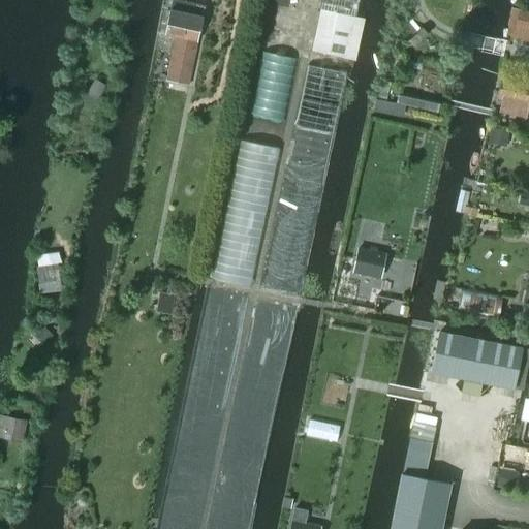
[(174,40),(165,81),(189,85),(205,6),(173,0),(170,0),(163,37),(174,40)]
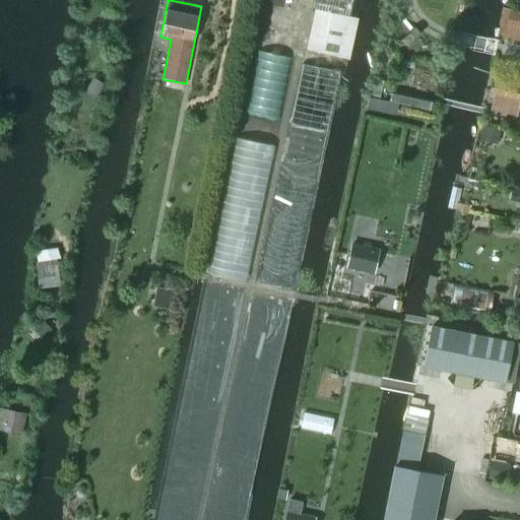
[(315,10),(307,50),(343,58),(349,59),(359,19),(347,17),(350,0),(313,0),(312,9),(315,10)]
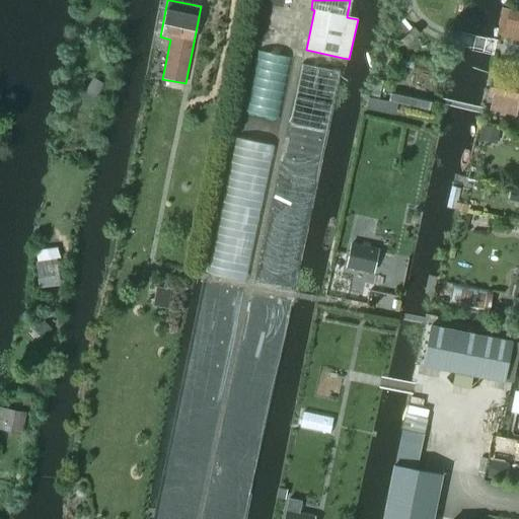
[(507,27),(518,29),(518,12),(510,11),(507,27)]
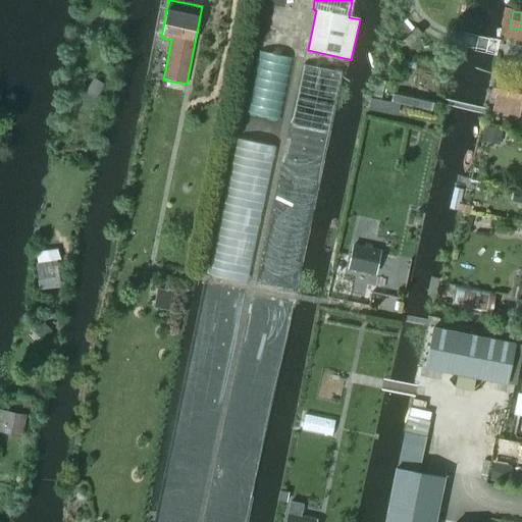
[(93,79),(88,88),(97,93),(102,84),(93,79)]
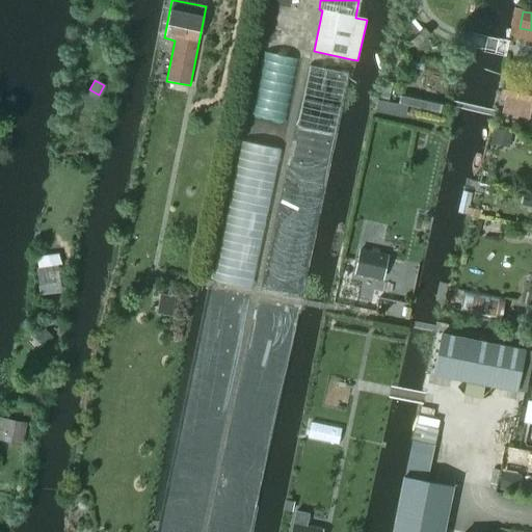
[(531,85),(506,80),(501,99),(504,100),(531,106),(531,105),(531,85)]
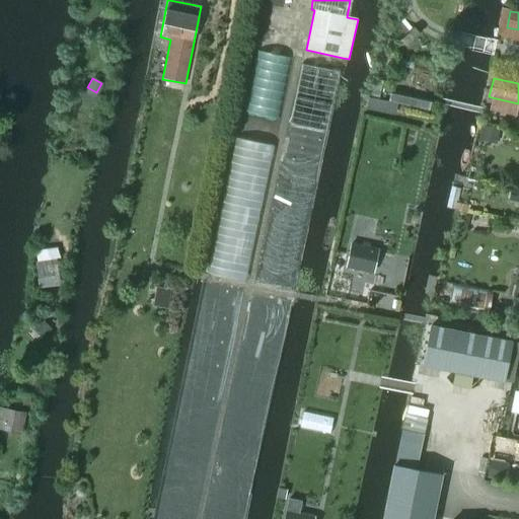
[(479,137),(479,138),(496,142),(498,130),(482,127),(479,137)]
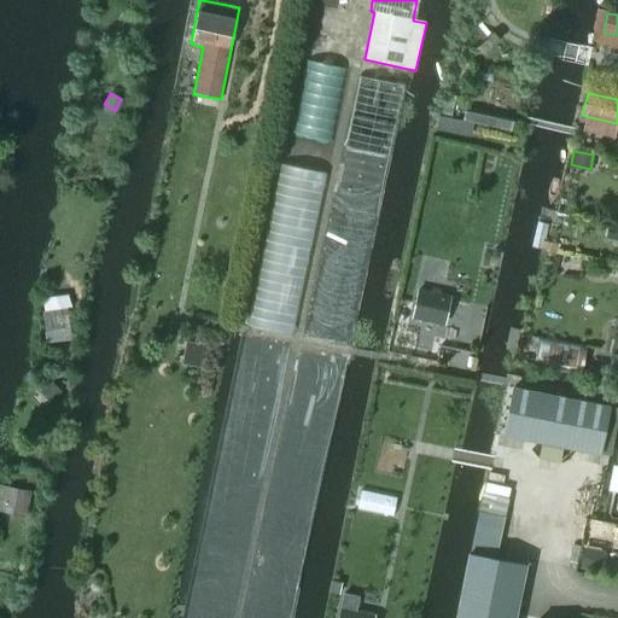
[(419,292),(413,318),(438,324),(444,297),(419,292)]
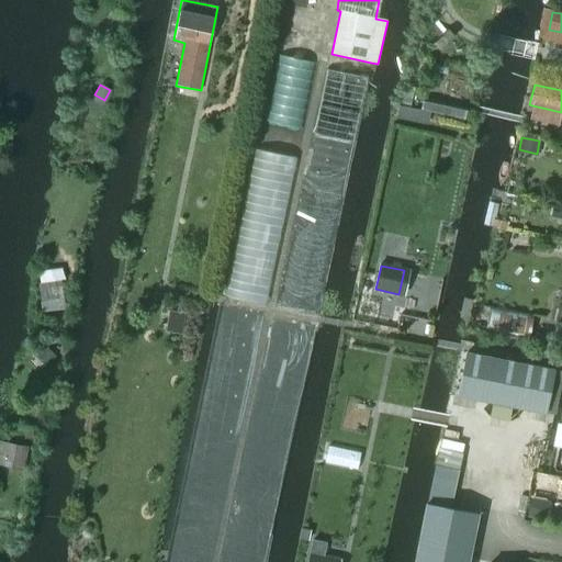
[(65,305),(63,280),(40,283),(43,308),(65,305)]
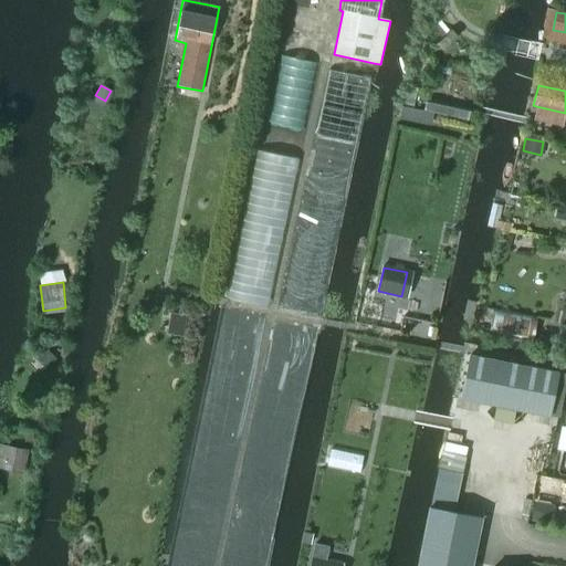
[(182,336),(187,316),(170,314),(167,334),(182,336)]
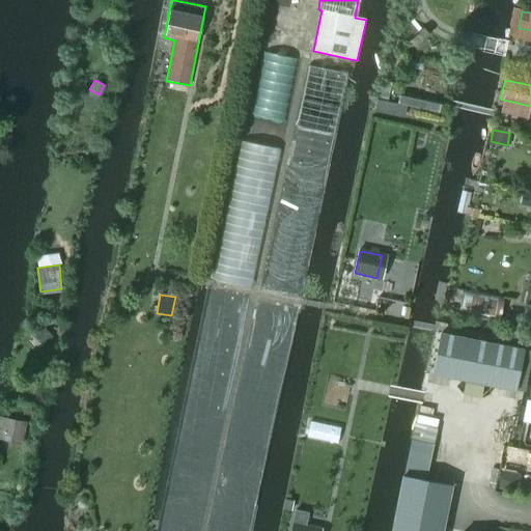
[(43,328),(33,336),(43,345),(51,337),(43,328)]
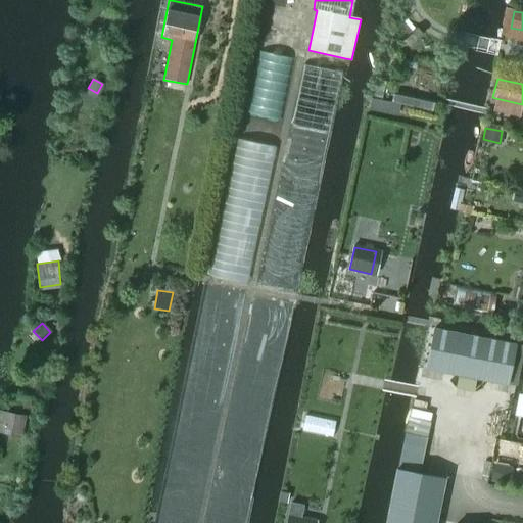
[(434,329),(426,369),(458,375),(456,388),(473,391),(475,379),(507,385),(515,344),(434,329)]
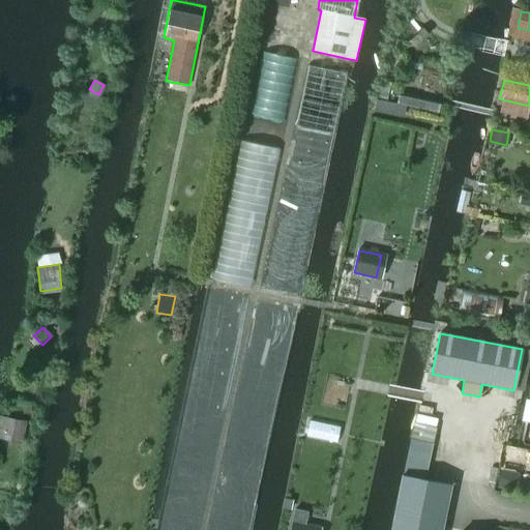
[(417,414),(415,423),(436,428),(438,419),(417,414)]
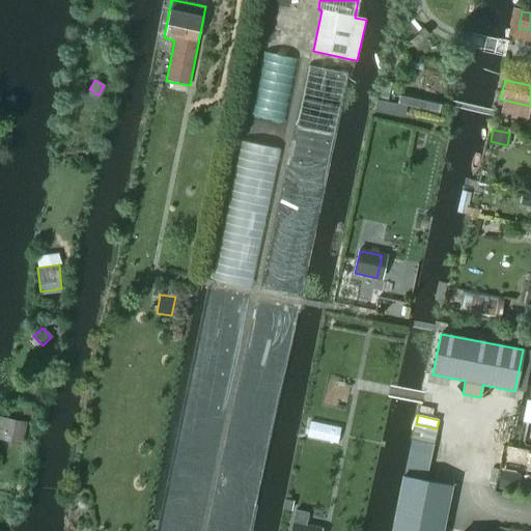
[(0,439),(23,444),(27,423),(0,417),(0,439)]
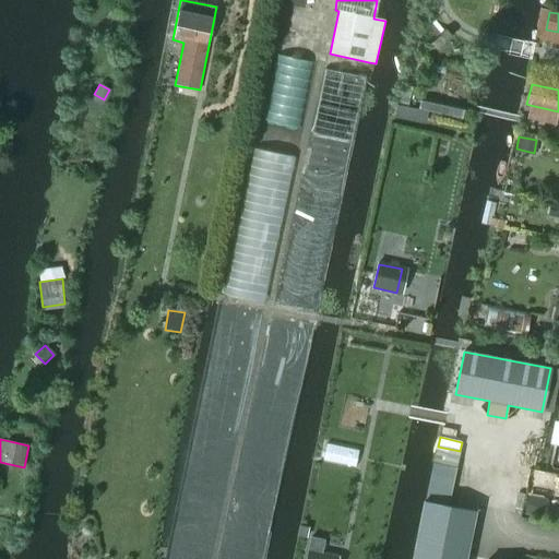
[(424,501),(412,558),(465,558),(475,511),(449,506),(456,467),(435,463),(426,501),(424,501)]
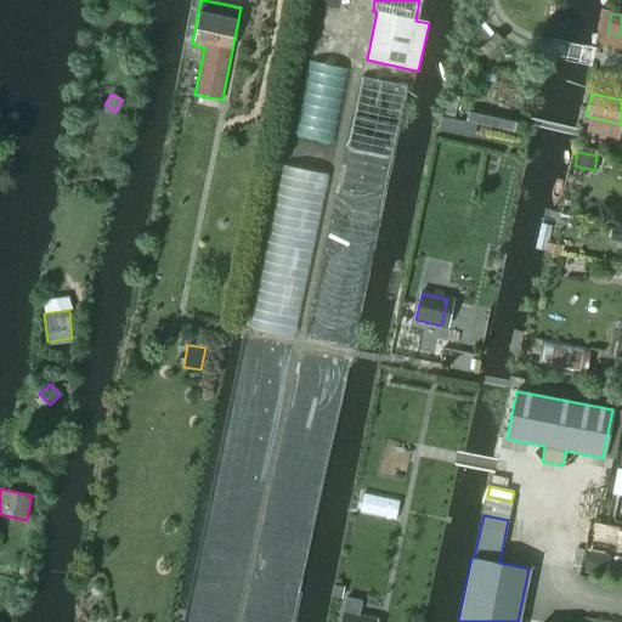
[(592,526),(587,544),(603,548),(606,529),(592,526)]
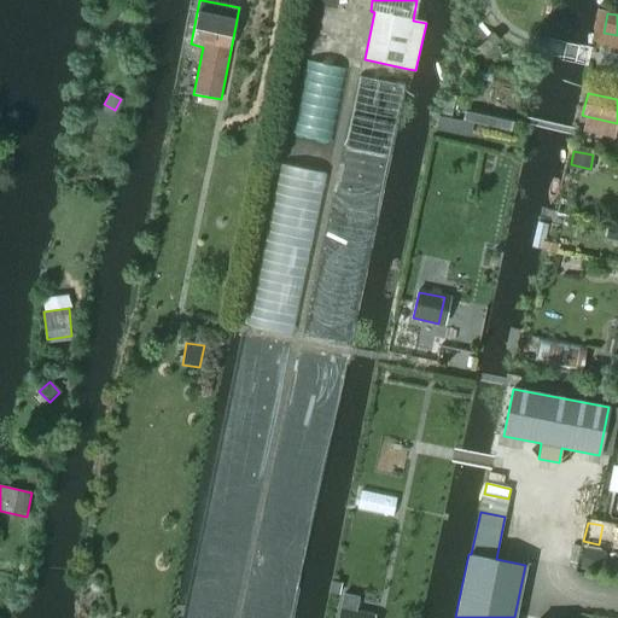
[(331,582),(328,592),(339,594),(340,584),(331,582)]
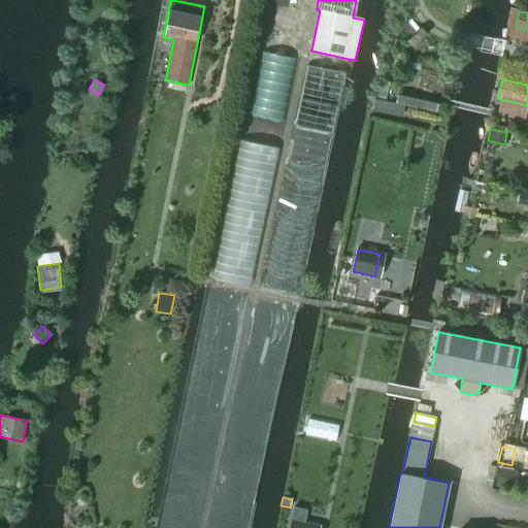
[(293,508),(289,527),(315,527),(316,525),(303,523),(306,510),(293,508)]
